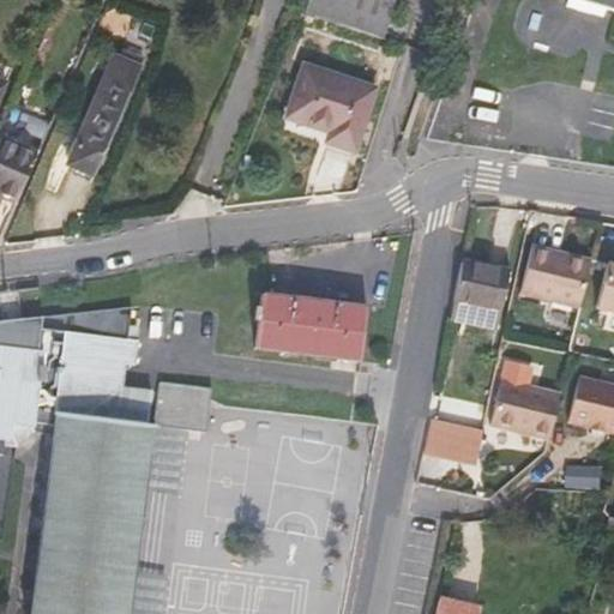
[(381,37),(393,1),(389,0),(308,0),(306,11),(381,37)]
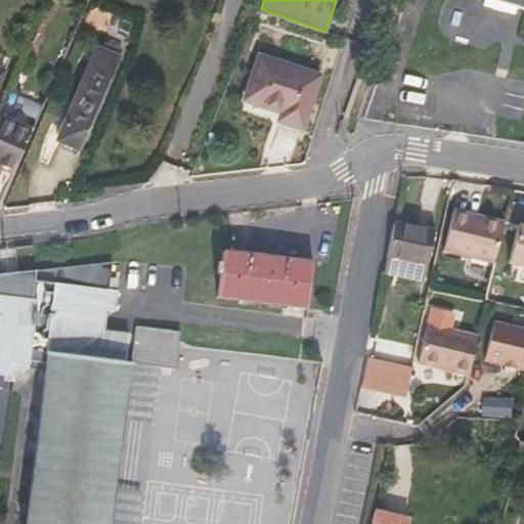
[(97,47),(58,139),(79,148),(120,57),(119,56),(97,47)]
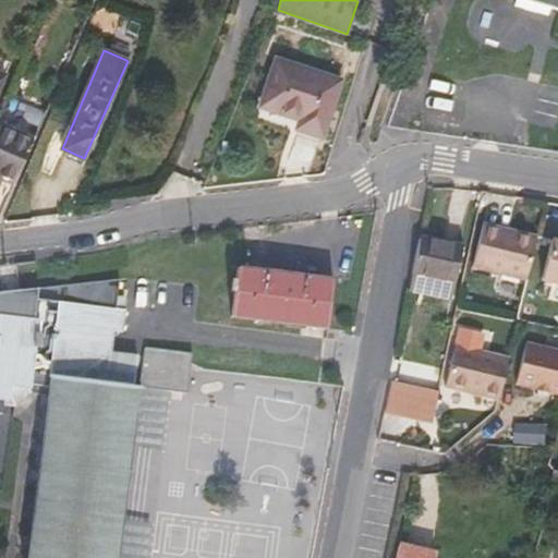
[(322,135),(339,82),(276,61),(259,108),(298,120),(296,128),(322,135)]
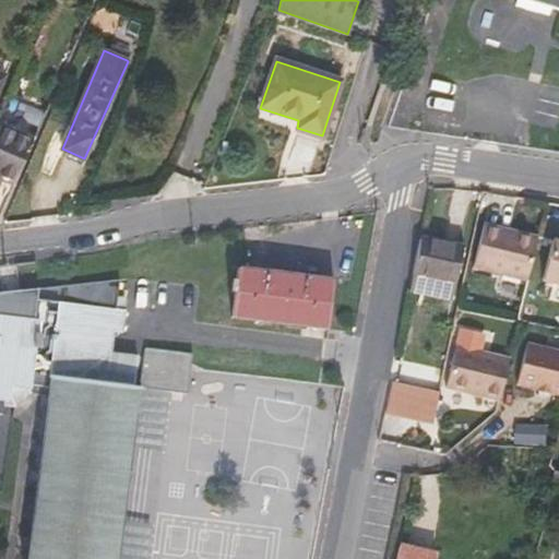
[(0,177),(14,183),(33,139),(0,125),(0,177)]
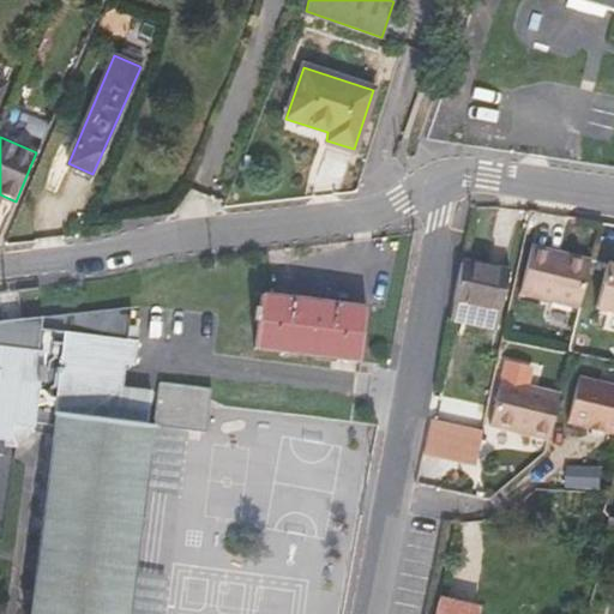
[(579,311),(590,264),(531,251),(521,298),(579,311)]
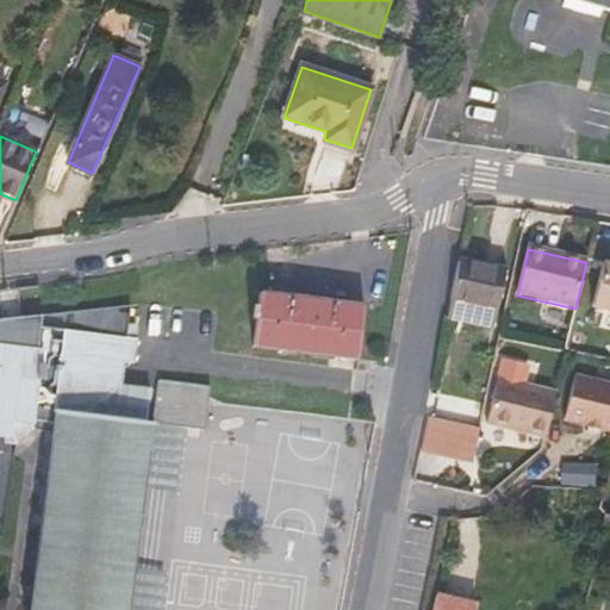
[(504,269),(458,260),(449,300),(496,310),(504,269)]
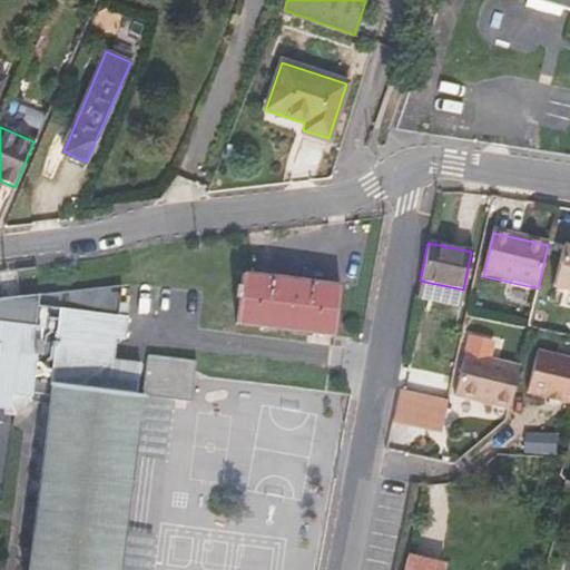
[(569,245),(563,244),(553,285),(569,290),(569,245)]
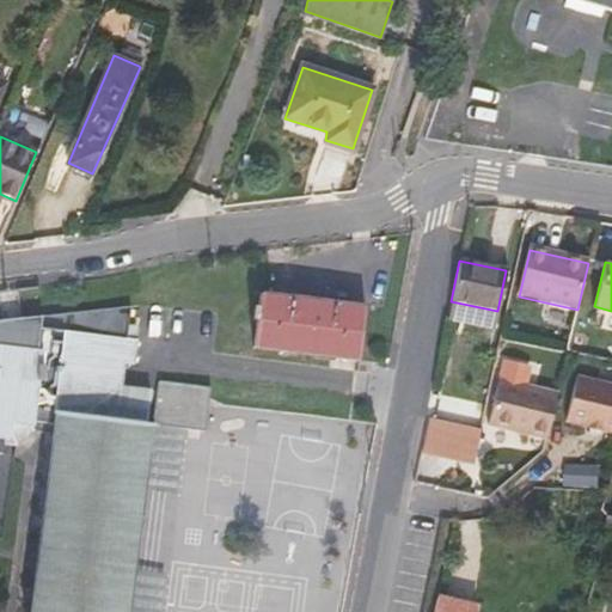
[(360,335),(363,307),(261,293),(255,346),(356,360),(360,335)]
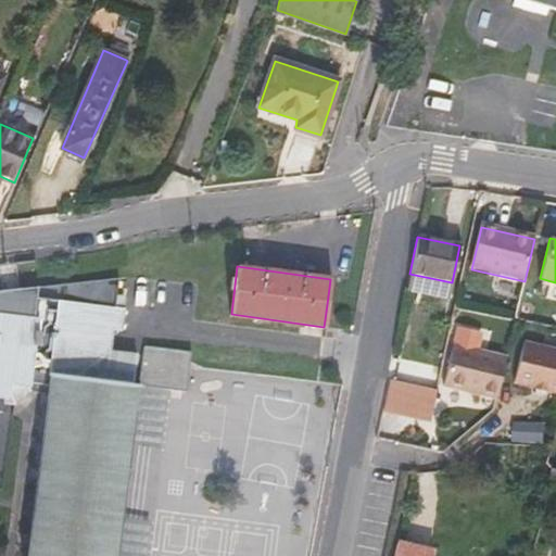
[(409,274),(406,289),(447,299),(452,282),(409,274)]
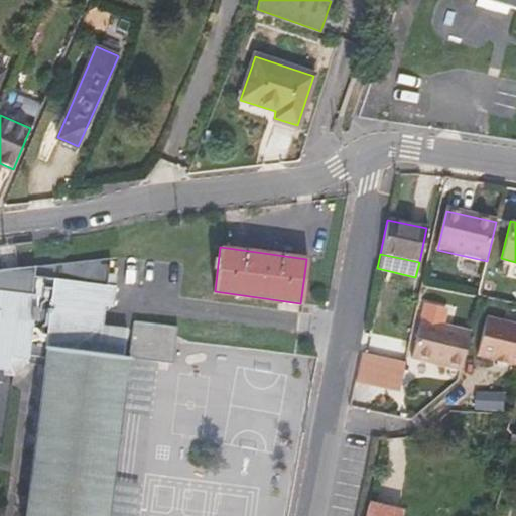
[(110,515),(115,480),(124,412),(130,357),(123,357),(125,342),(100,339),(102,327),(104,305),(112,306),(115,287),(107,286),(108,274),(110,258),(47,265),(0,270),(0,364),(1,356),(45,361),(25,515),(110,515)]
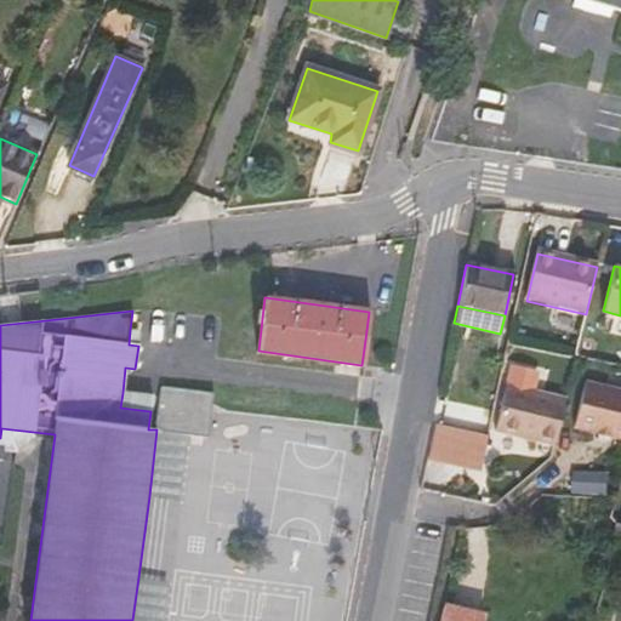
[(129,345),(138,346),(140,331),(130,330),(129,345)]
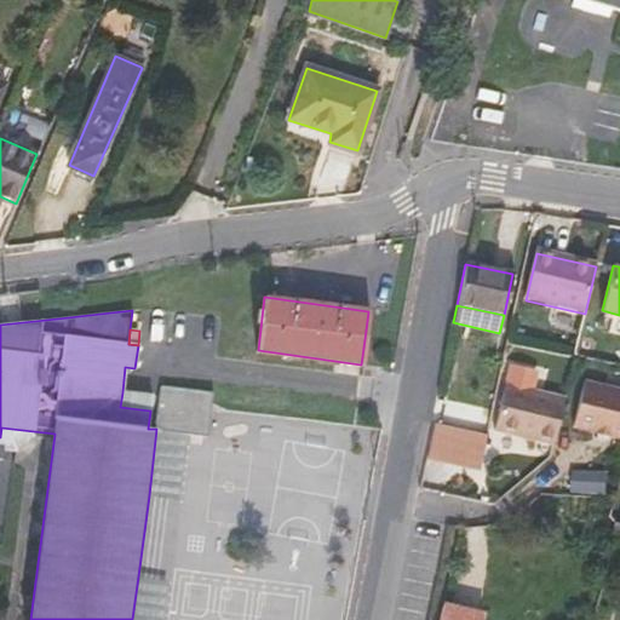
[(619,392),(584,384),(573,429),(619,440),(619,392)]
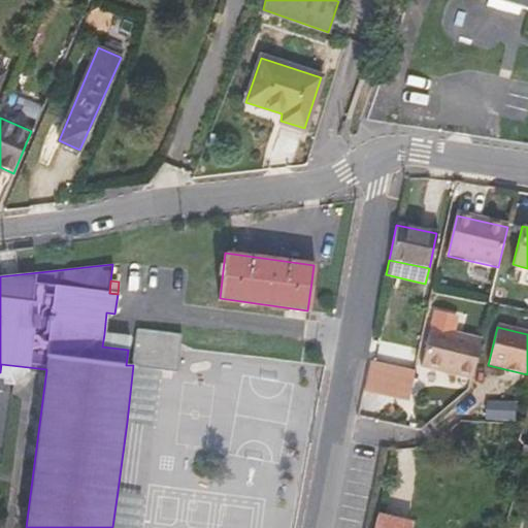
[(182,334),(138,328),(133,365),(159,369),(176,371),(182,334)]
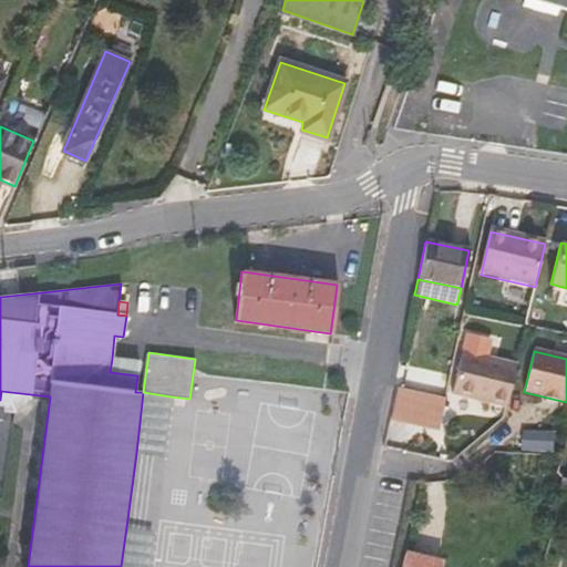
[(508,408),(517,366),(463,354),(454,397),(508,408)]
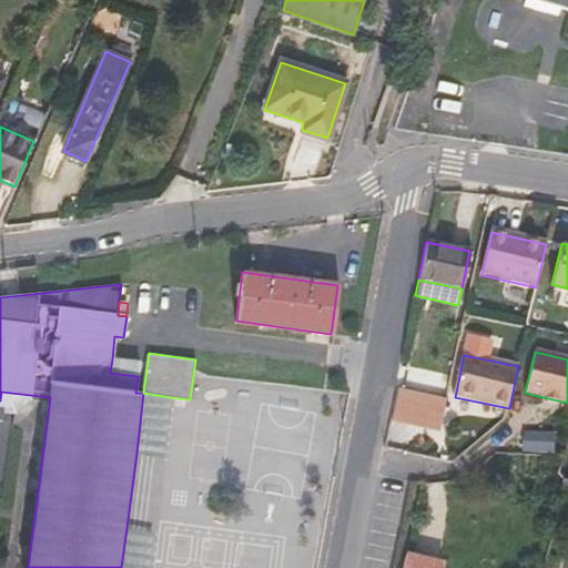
[(139,363),(112,359),(110,373),(138,376),(139,363)]
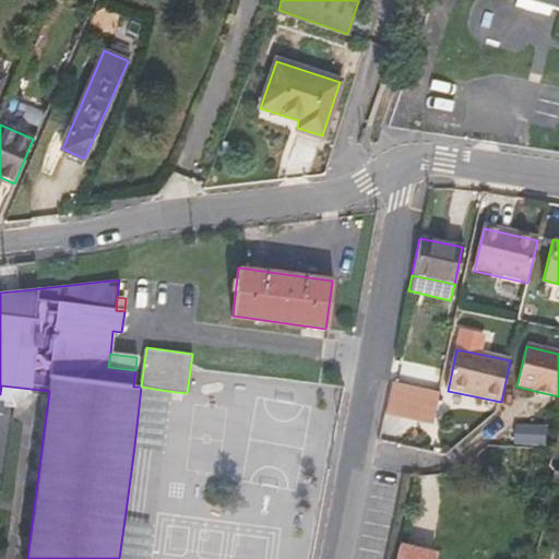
[(384,415),(430,425),(437,392),(391,383),(384,415)]
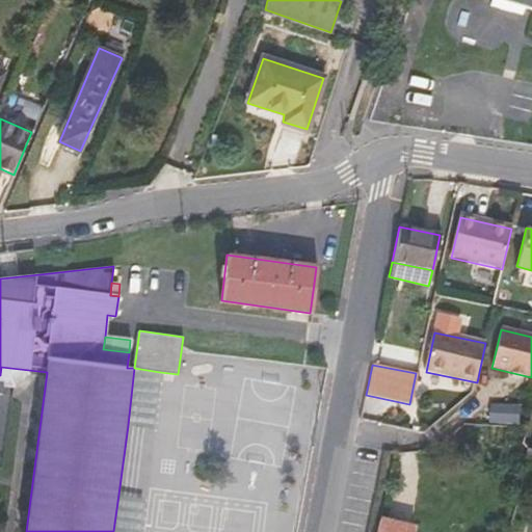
[(152,428),(160,372),(134,368),(128,425),(152,428)]
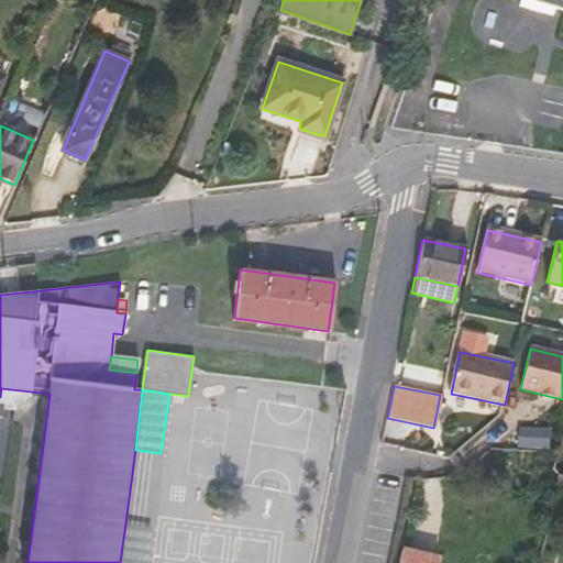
[(33,407),(33,393),(11,393),(11,407),(33,407)]
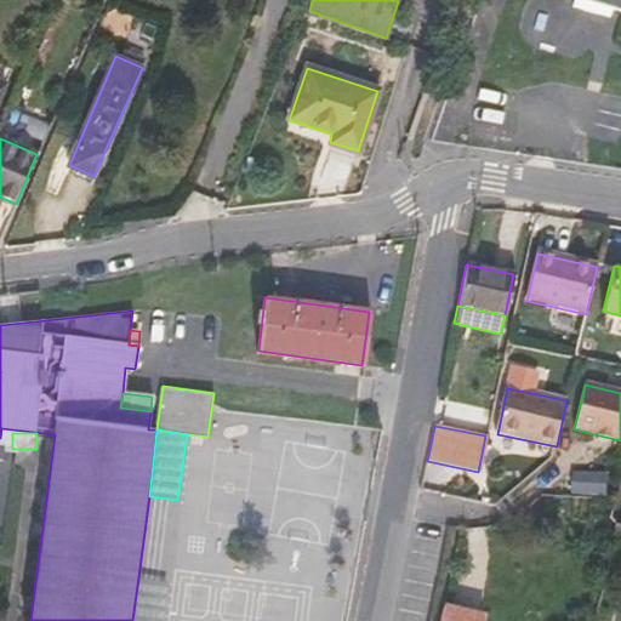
[(575,497),(605,500),(607,479),(576,478),(575,497)]
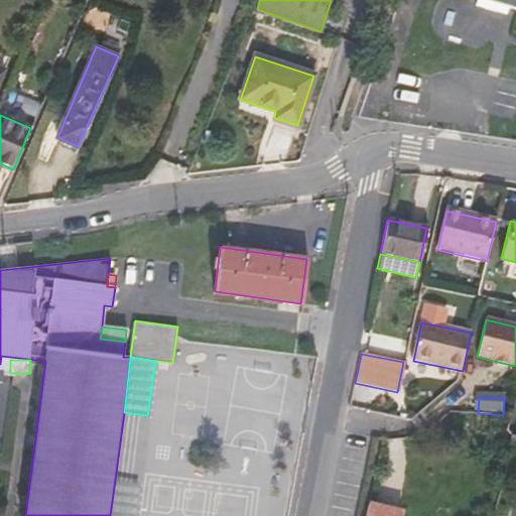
[(507,448),(506,450),(515,453),(515,435),(510,434),(507,448)]
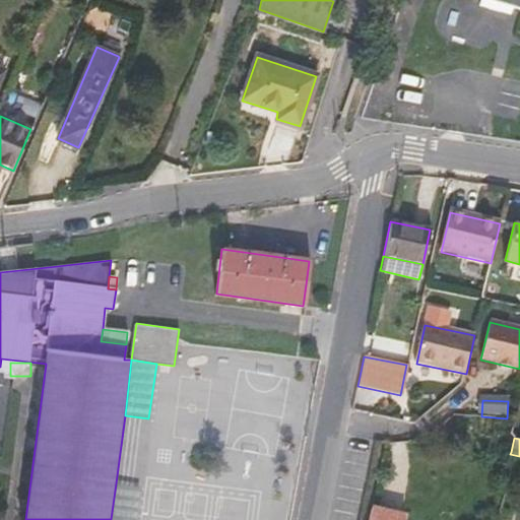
[(135,519),(140,486),(116,483),(111,519),(135,519)]
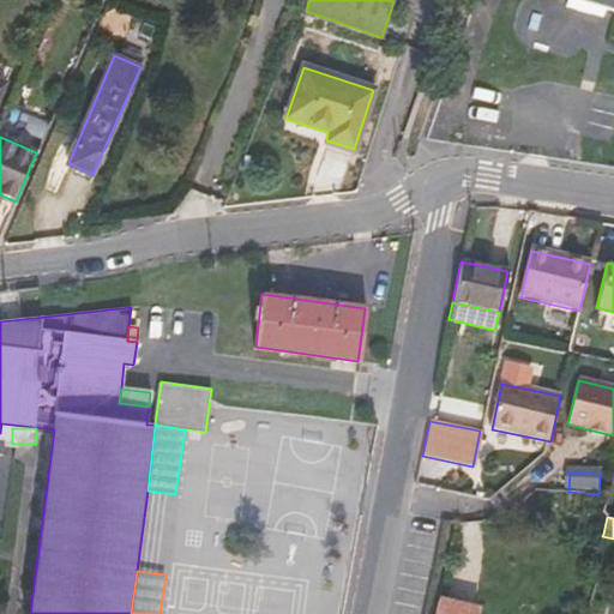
[(470,613),(470,612),(435,603),(432,613),(470,613)]
